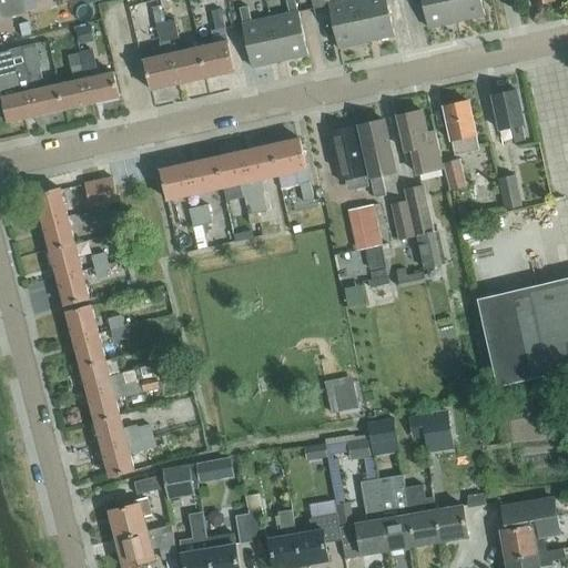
[(0,0),(0,19),(24,12),(21,0),(0,0)]
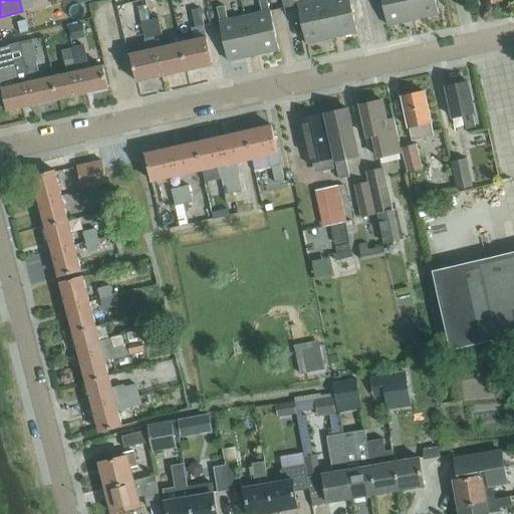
[(269,8),(266,0),(258,0),(261,10),(244,14),(253,55),(278,49),(269,8)]
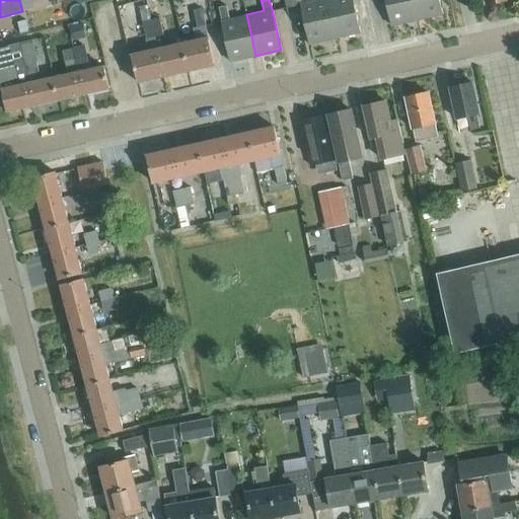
[(335,38),(325,0),(308,0),(307,0),(299,0),(300,2),(309,44),(335,38)]
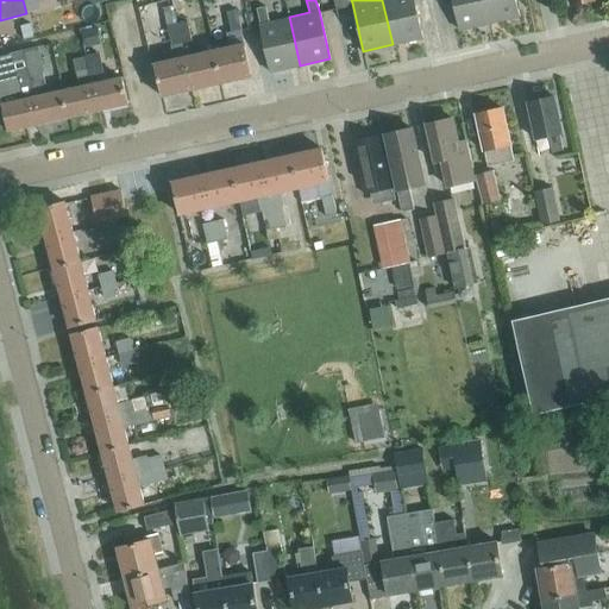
[(382,0),(393,44),(422,38),(414,0),(382,0)]
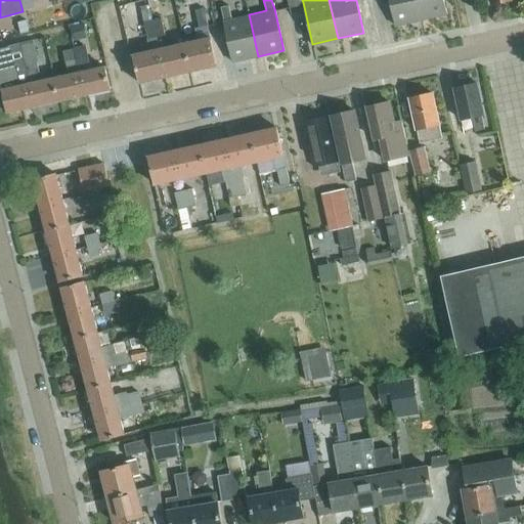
[(421,19),(416,0),(389,0),(395,26),(421,19)]
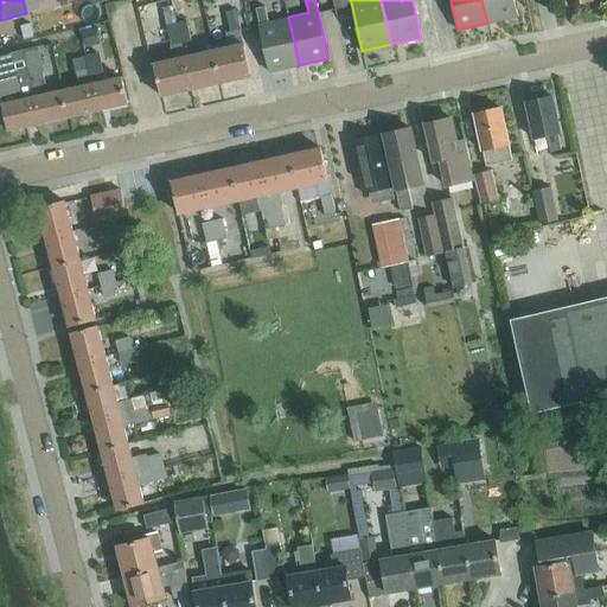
[(483,0),(487,23),(518,17),(513,0),(483,0)]
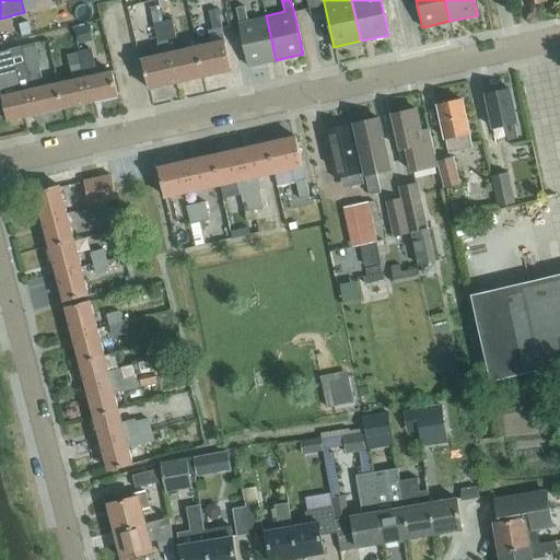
[(276,60),(266,15),(247,19),(244,3),(235,6),(238,21),(248,66),(276,60)]
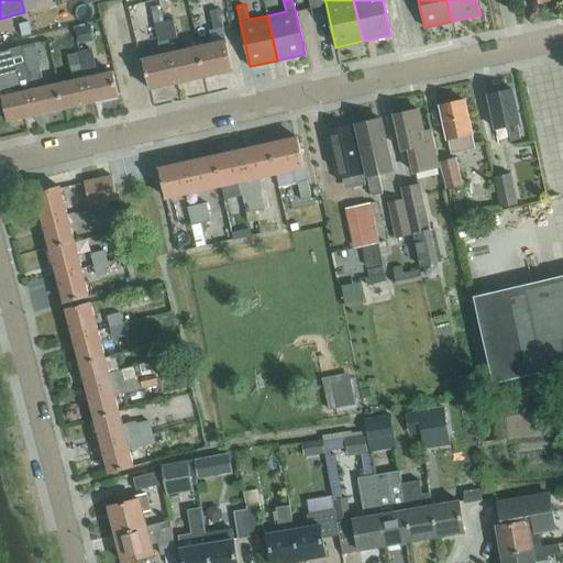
[(223,28),(219,9),(210,11),(214,30),(223,28)]
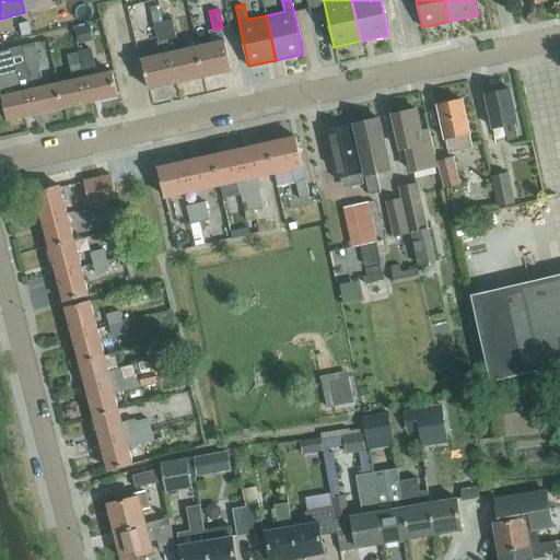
[(27,20),(19,23),(22,35),(31,33),(27,20)]
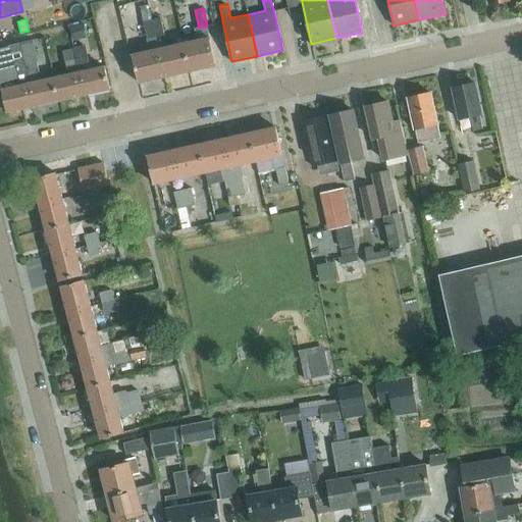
[(85,21),(69,25),(72,40),(88,36),(85,21)]
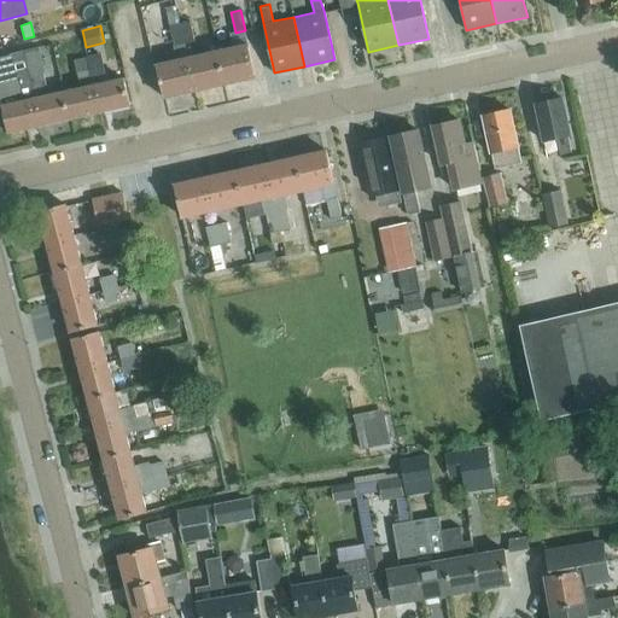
[(181,33),(185,46),(194,44),(192,30),(181,33)]
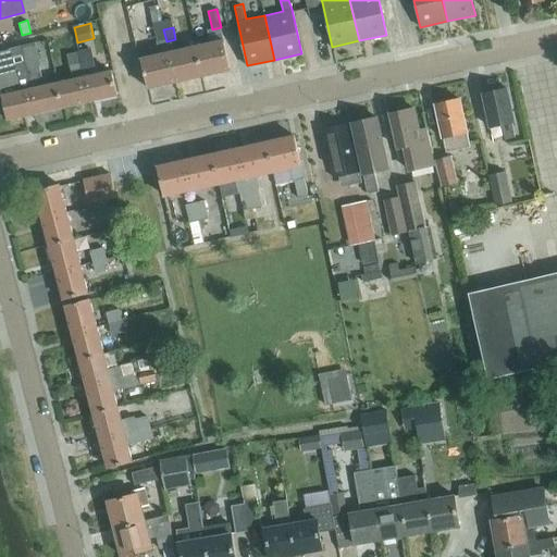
[(166,41),(163,29),(152,32),(158,54),(141,59),(148,88),(175,82),(169,52),(166,41)]
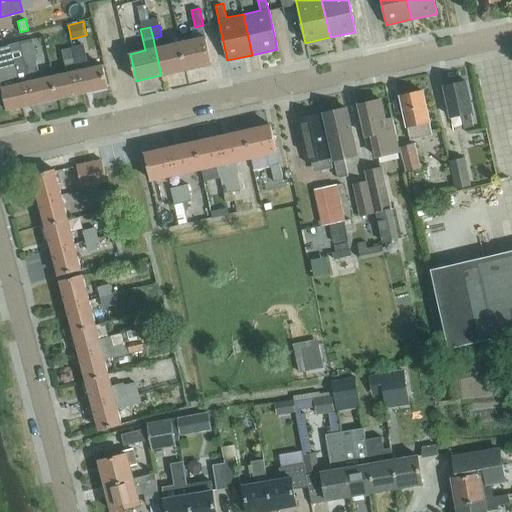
[(205,36),(180,42),(186,69),(212,64),(205,36)]
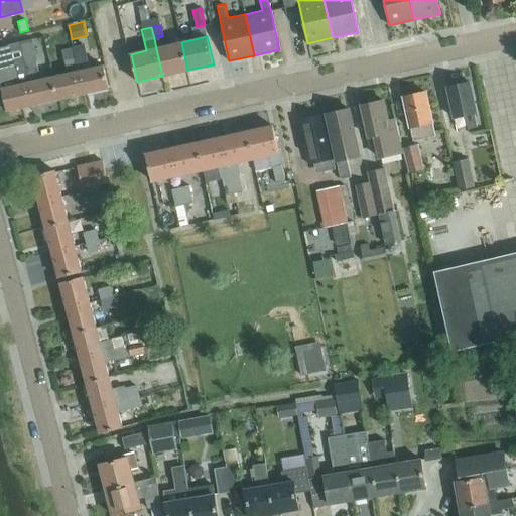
[(24,54),(34,52),(32,41),(0,48),(0,82),(2,82),(3,88),(2,88),(7,111),(32,105),(24,66),(26,65),(24,54)]
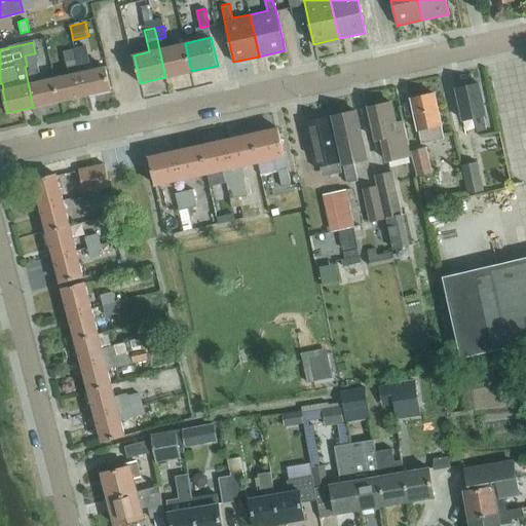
[(191,71),(185,43),(159,49),(165,77),(191,71)]
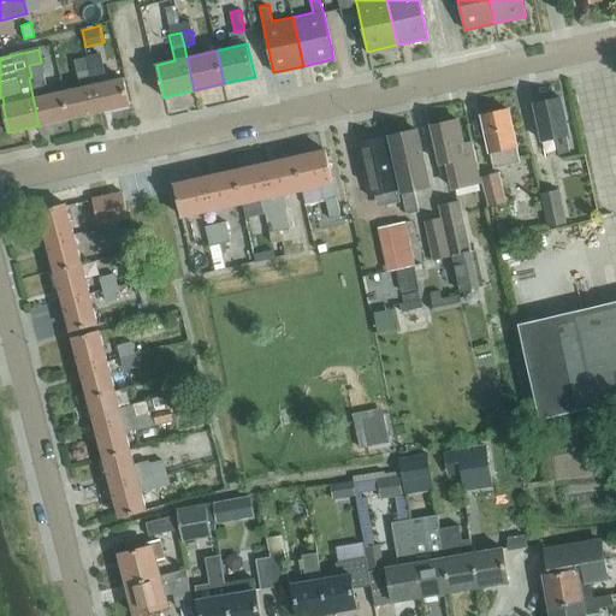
[(123,78),(106,82),(99,53),(86,57),(99,112),(129,105),(123,78)]
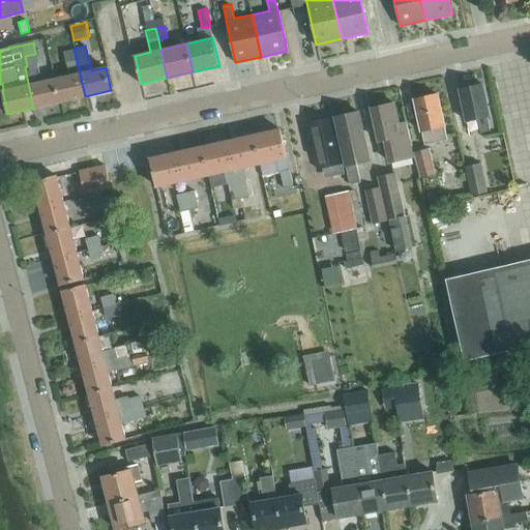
[(85,96),(74,49),(63,51),(68,76),(54,79),(59,101),(85,96)]
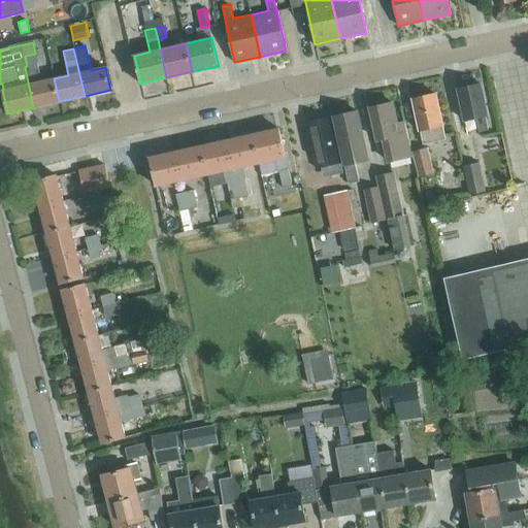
[(59,101),(54,78),(41,81),(35,54),(25,56),(27,66),(25,67),(33,107),(59,101)]
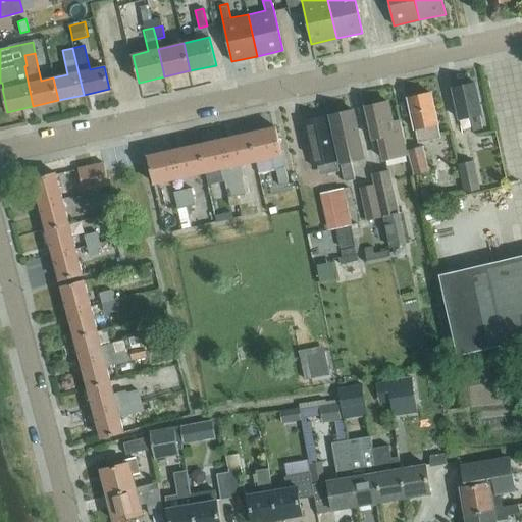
[(473,131),(482,128),(479,114),(482,114),(475,83),(452,88),(459,119),(470,116),(473,131)]
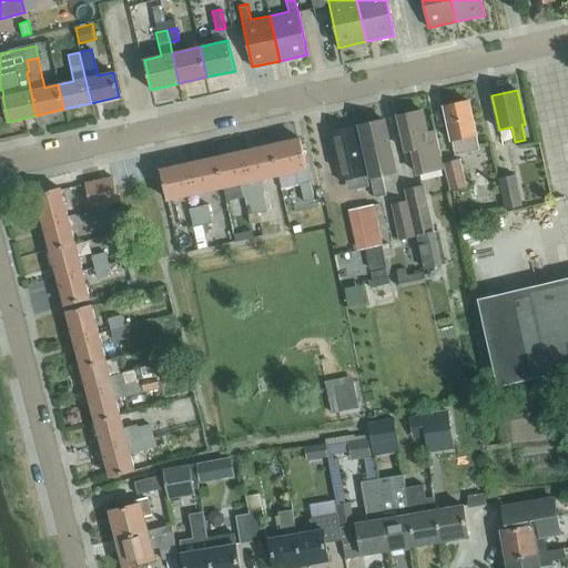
[(456,155),(466,153),(479,150),(468,101),(444,107),(452,140),(453,140),(456,155)]
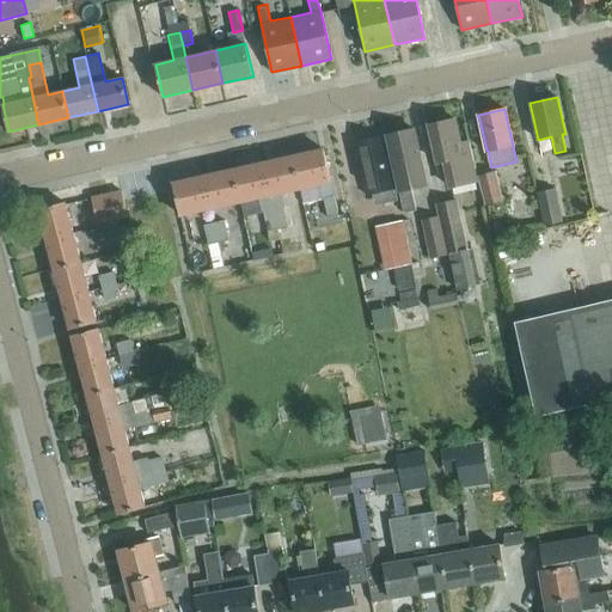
[(460,142),(454,118),(429,124),(438,161),(445,160),(450,185),(477,179),(469,141),(460,142)]
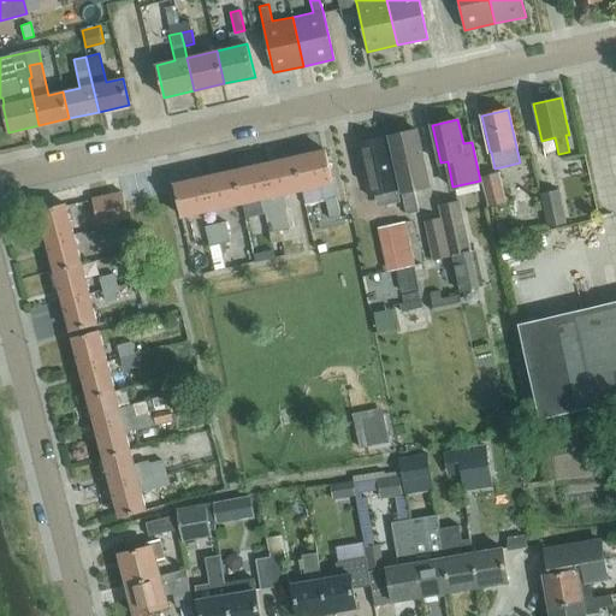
[(430,187),(416,130),(390,136),(407,214),(419,211),(414,189),(430,187)]
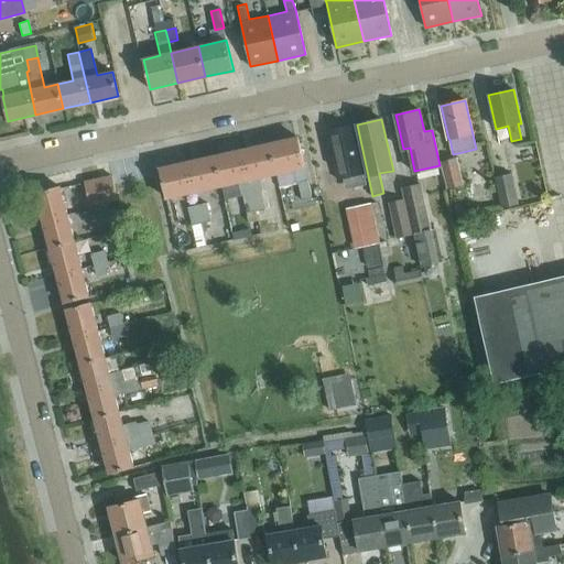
[(362,172),(353,125),(329,130),(335,154),(333,158),(338,179),(347,176),(349,187),(366,184),(364,172),(362,172)]
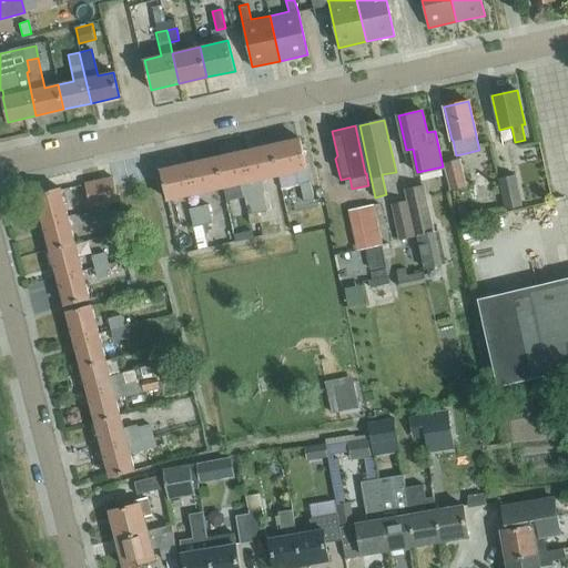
[(300,138),(272,144),(279,174),(306,169),(300,138)]
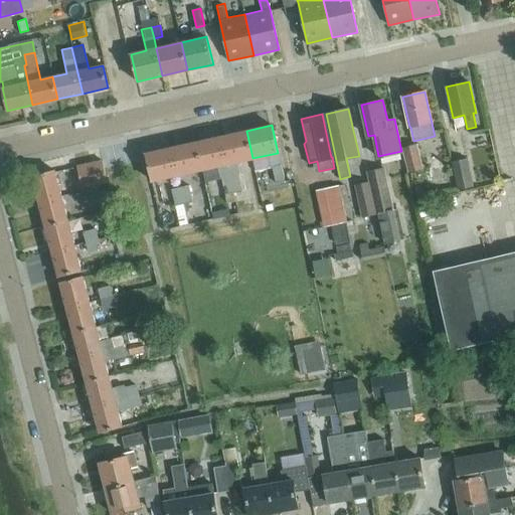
[(227,164),(238,161),(252,158),(246,131),(221,137),(227,164)]
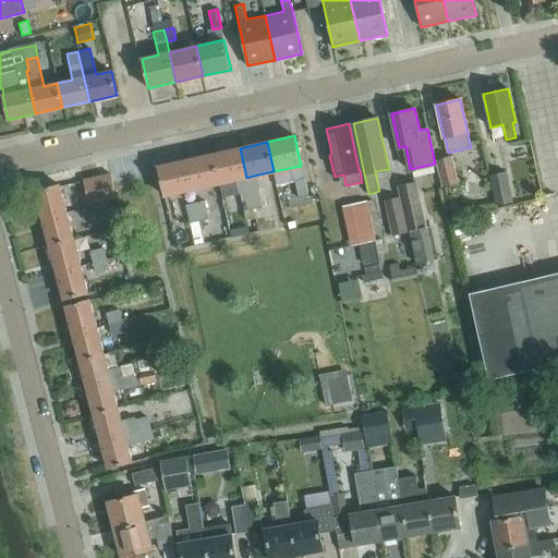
[(246,178),(240,148),(213,154),(219,183),(246,178)]
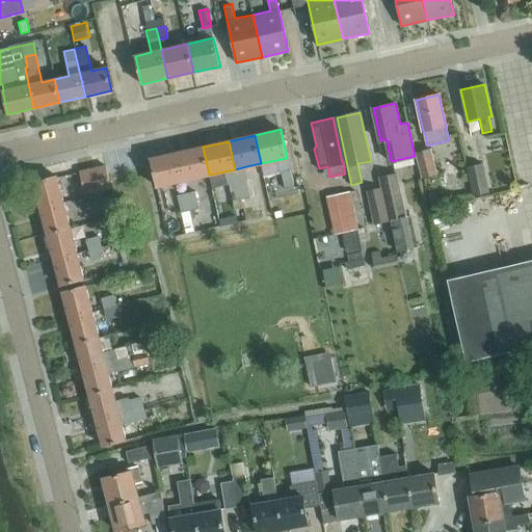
[(209,175),(203,147),(177,153),(183,181),(209,175)]
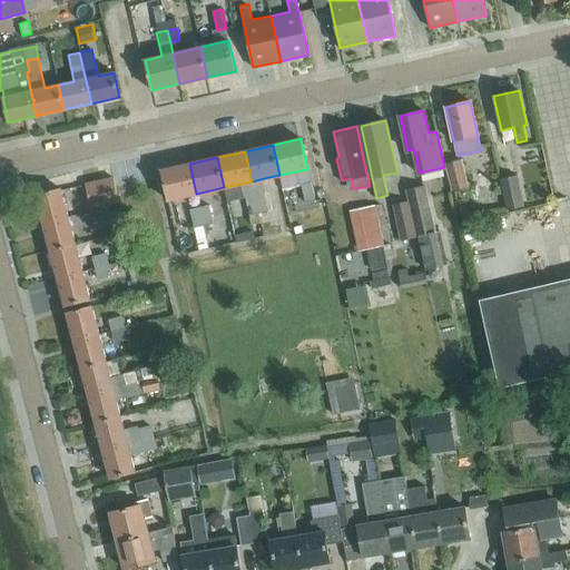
[(469,188),(467,175),(471,174),(468,163),(463,164),(461,159),(445,163),(452,193),(469,188)]
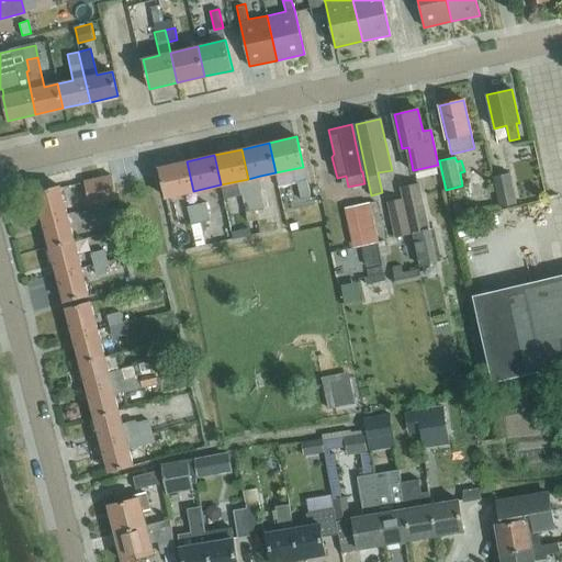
[(187,161),(159,168),(165,198),(193,191),(187,161)]
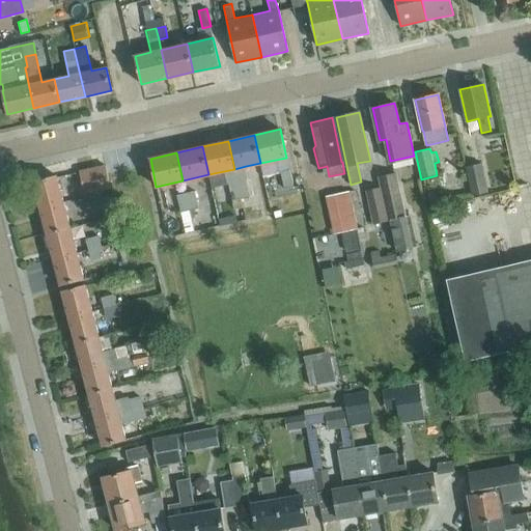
[(488,193),(482,163),(467,166),(472,196),(488,193)]
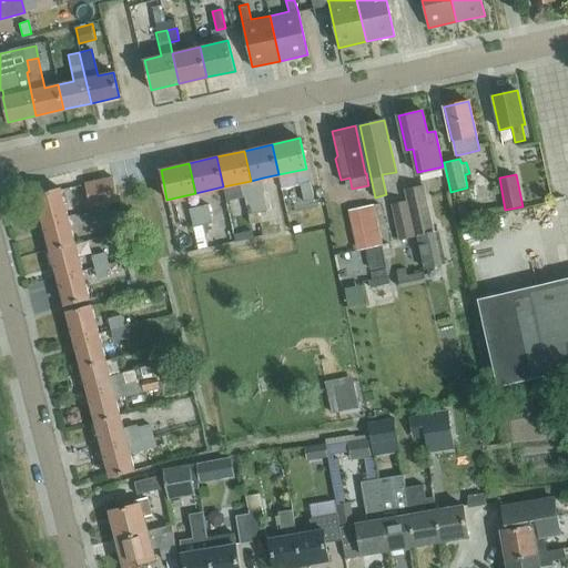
[(112,176),(84,182),(90,206),(118,200),(112,176)]
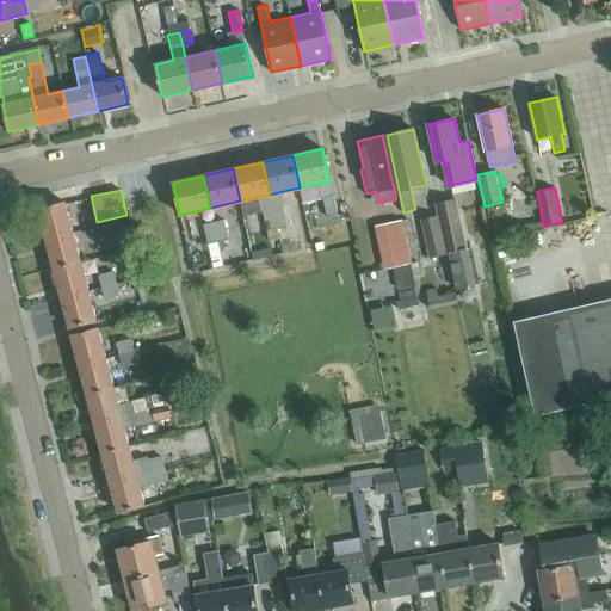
[(338,216),(333,196),(322,198),(327,217),(338,216)]
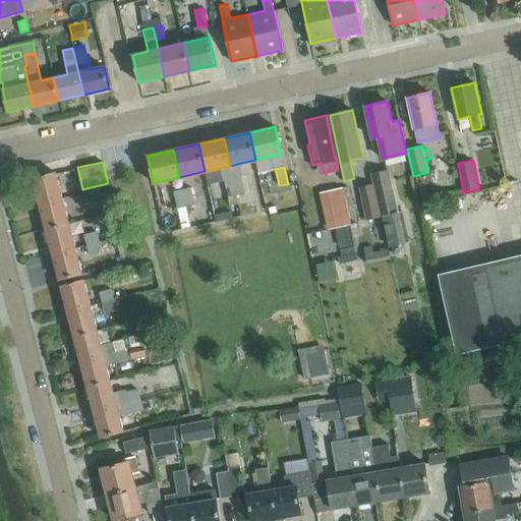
[(399,212),(389,169),(370,173),(373,183),(374,183),(382,217),(383,216),(389,246),(409,242),(402,212),(399,212)]
